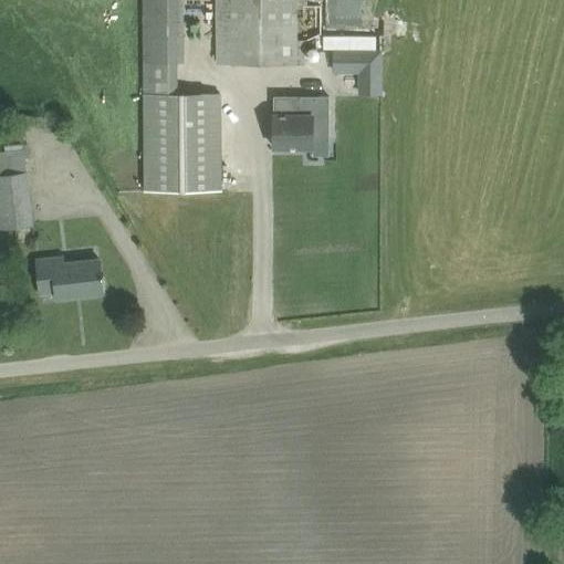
[(176,63),(181,63),(180,0),(143,0),(143,63),(144,94),(144,169),(144,192),(218,191),(217,95),(176,94),(176,63)]
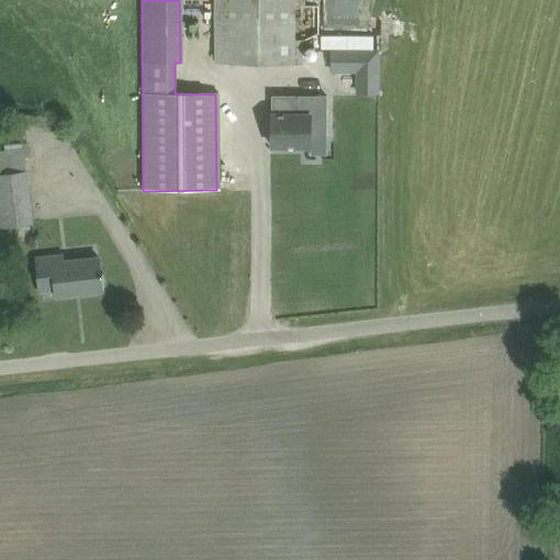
[(301,65),(300,0),(214,0),(215,64),(301,65)]
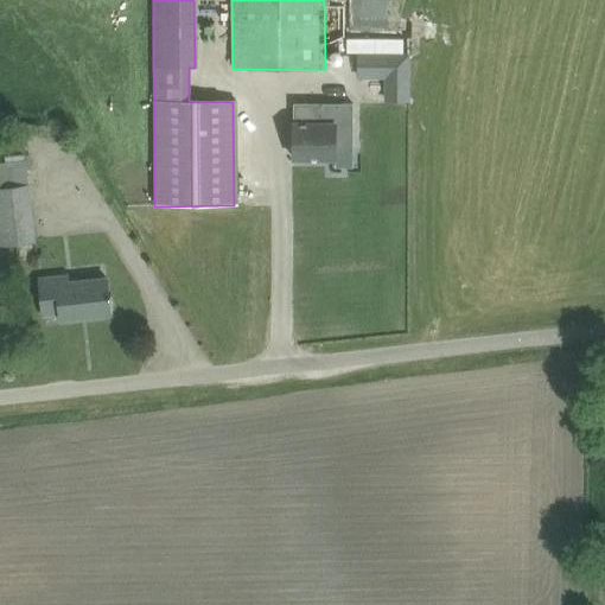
[(402,39),(345,39),(345,53),(402,53),(402,39)]
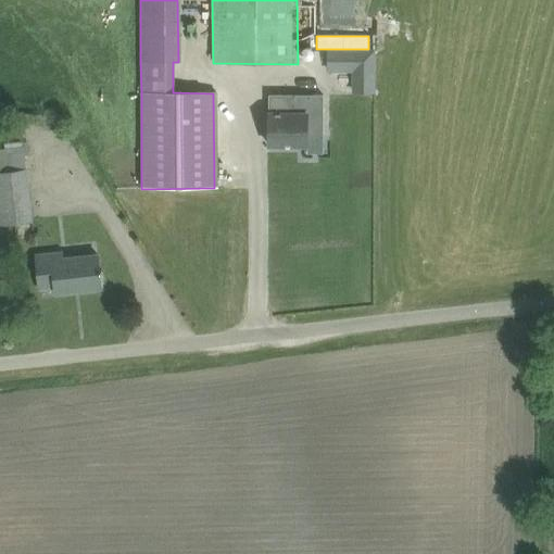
[(354,72),(353,96),(375,96),(374,52),(355,52),(326,52),(326,72),(342,72),(354,72)]
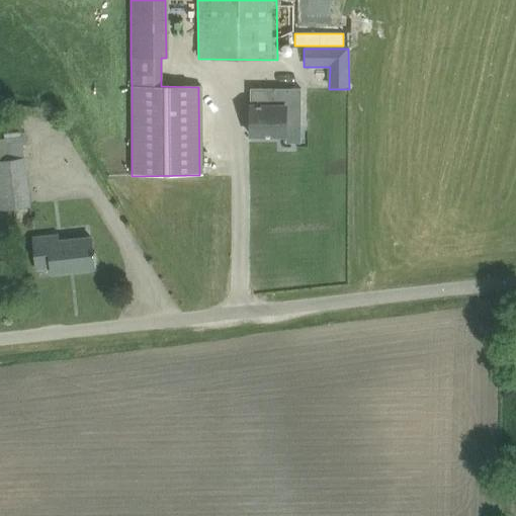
[(285,89),(266,89),(249,89),(249,136),(285,137),(285,107),(285,89)]
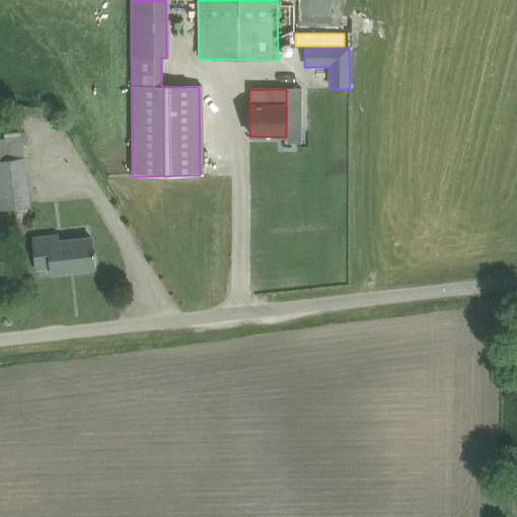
[(0,210),(5,210),(6,218),(13,217),(12,209),(29,208),(23,159),(22,159),(20,139),(0,141),(0,210)]
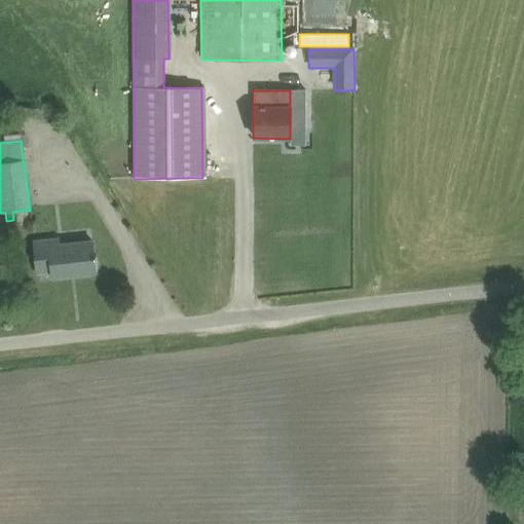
[(51,278),(95,273),(91,242),(59,246),(58,239),(33,242),(36,274),(50,272),(51,278)]
